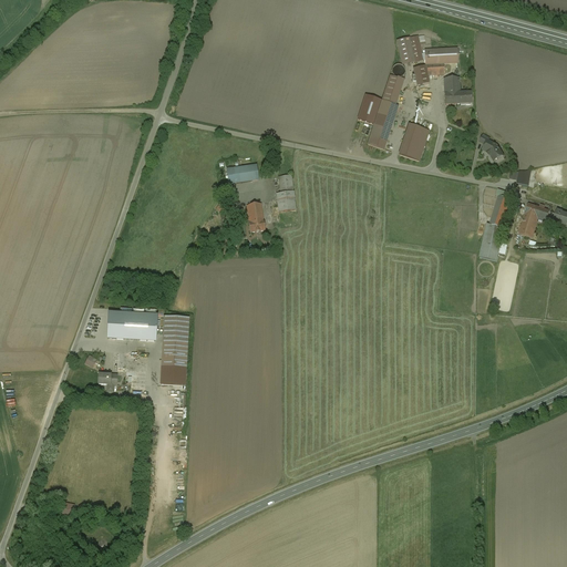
[(420,38),(393,42),(398,68),(420,64),(416,45),(421,44),(420,38)]
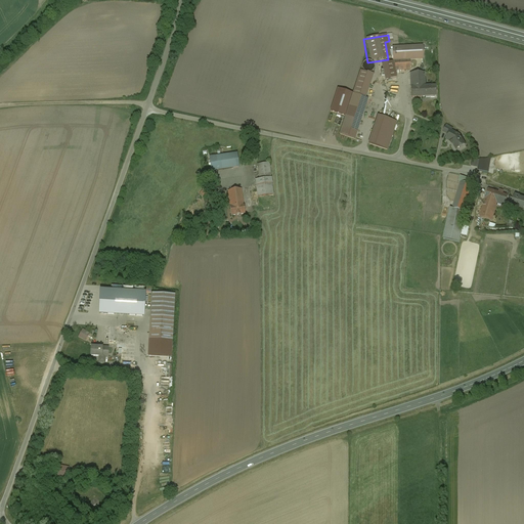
[(423,45),(392,47),(393,61),(424,59),(423,45)]
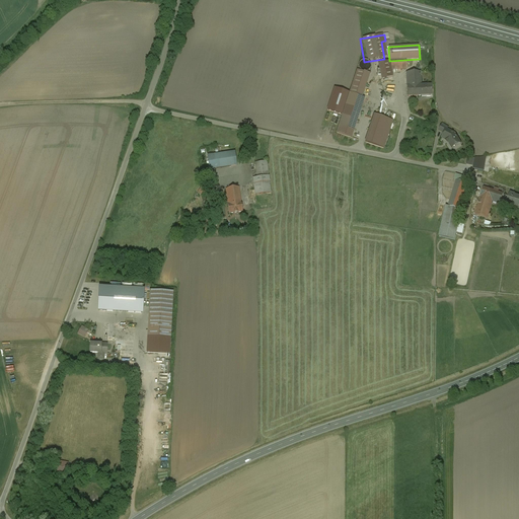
[(406,60),(390,61),(392,70),(406,69),(406,60)]
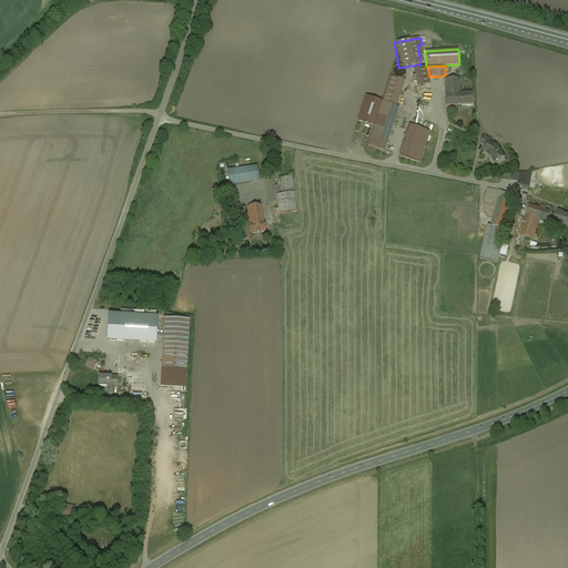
[(426,68),(414,70),(417,88),(429,84),(426,68)]
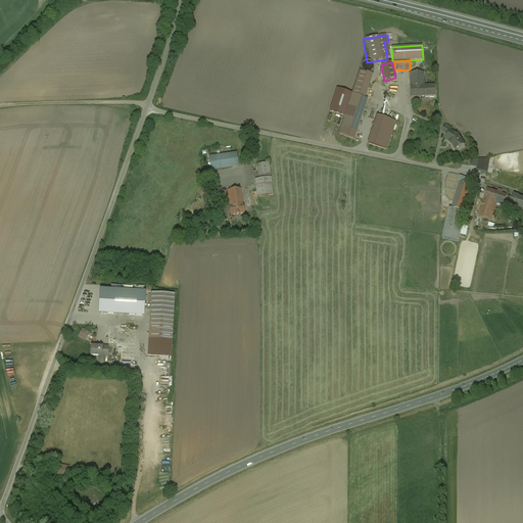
[(372,75),(359,70),(351,94),(344,116),(339,135),(354,139),(367,99),(365,98),(372,75)]
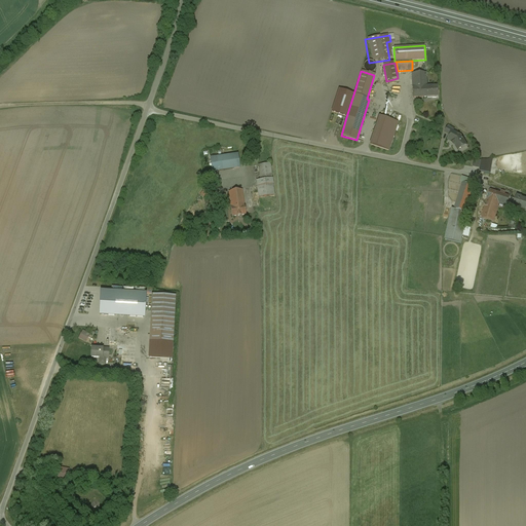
[(425,73),(412,74),(412,99),(439,98),(438,85),(426,86),(425,73)]
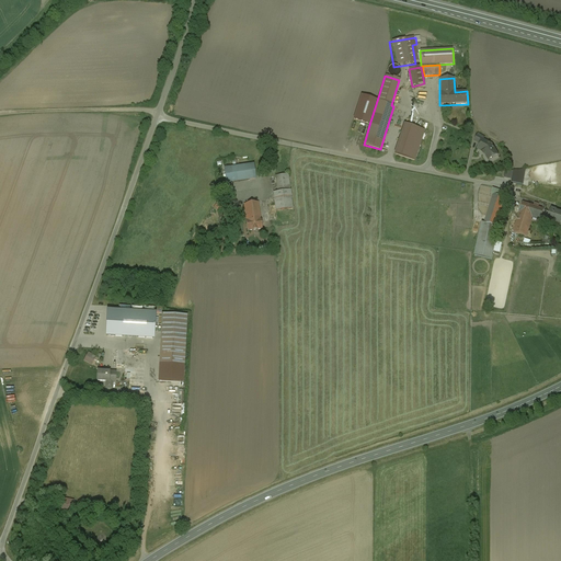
[(377,101),(361,95),(353,119),(369,125),(377,101)]
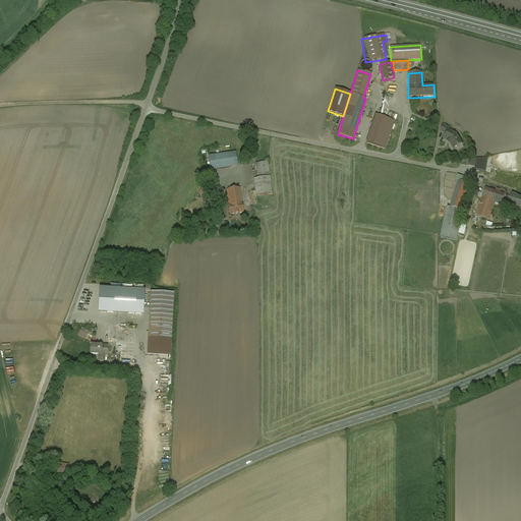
[(375,115),(366,143),(386,150),(395,121),(375,115)]
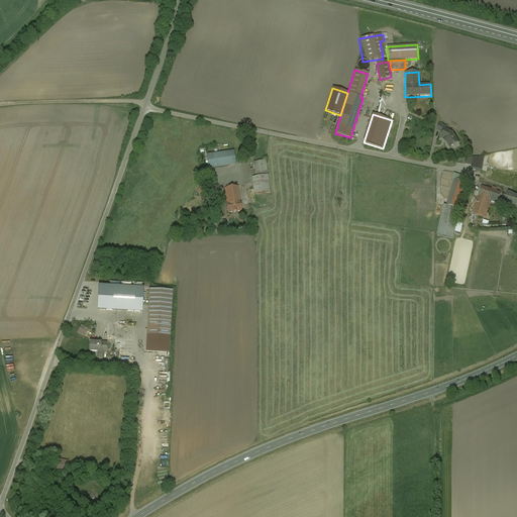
[(447,126),(440,123),(436,130),(441,132),(438,136),(443,139),(447,143),(450,148),(459,142),(453,133),(446,128),(447,126)]
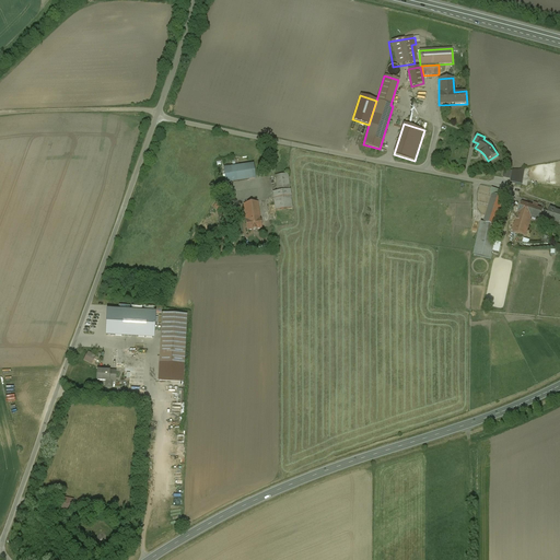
[(255,179),(254,165),(224,168),(226,183),(255,179)]
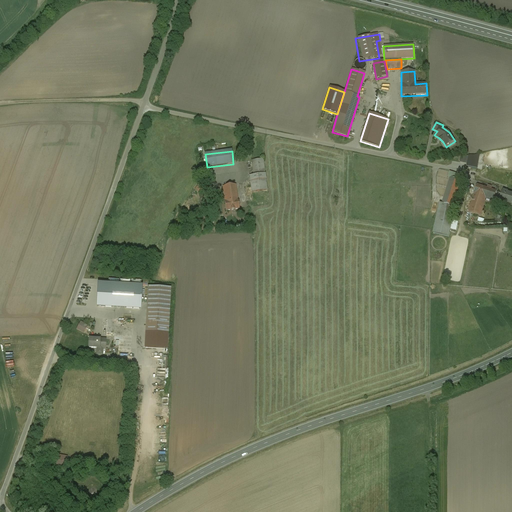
[(479,156),(468,154),(466,167),(477,169),(479,156)]
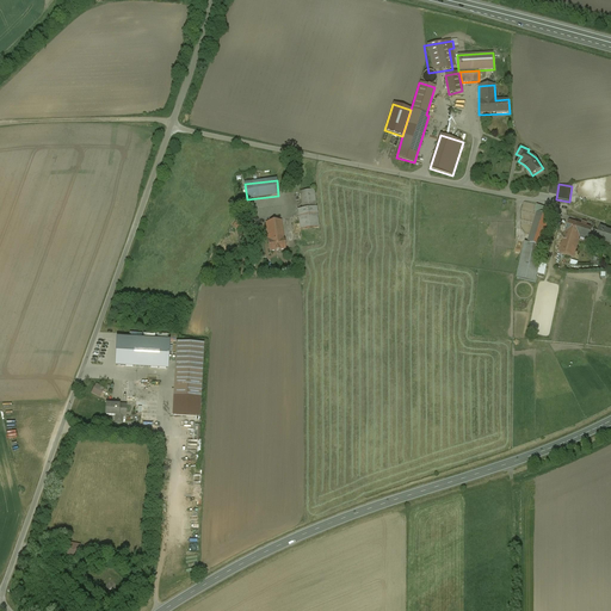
[(319,227),(314,190),(301,192),(303,210),(298,210),(301,229),(319,227)]
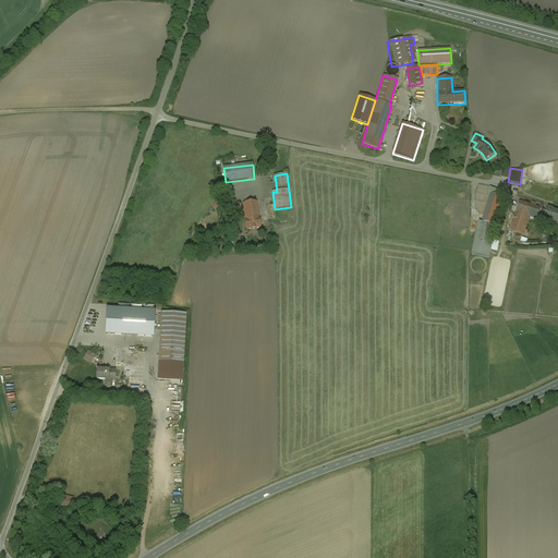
[(261,228),(257,202),(243,203),(246,230),(261,228)]
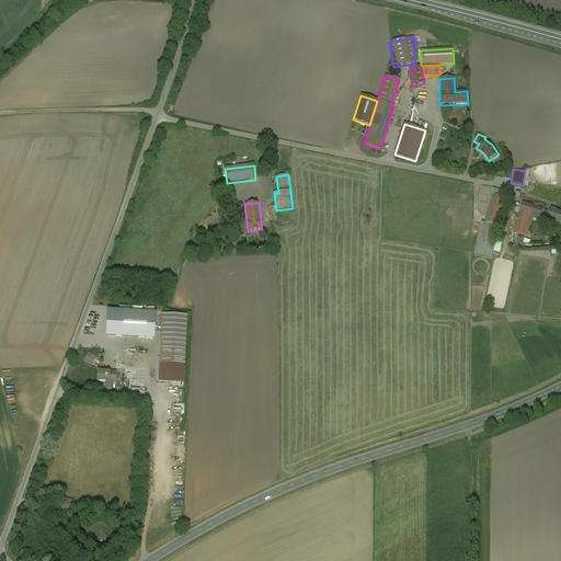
[(545,210),(523,203),(513,233),(527,238),(533,219),(540,221),(545,210)]
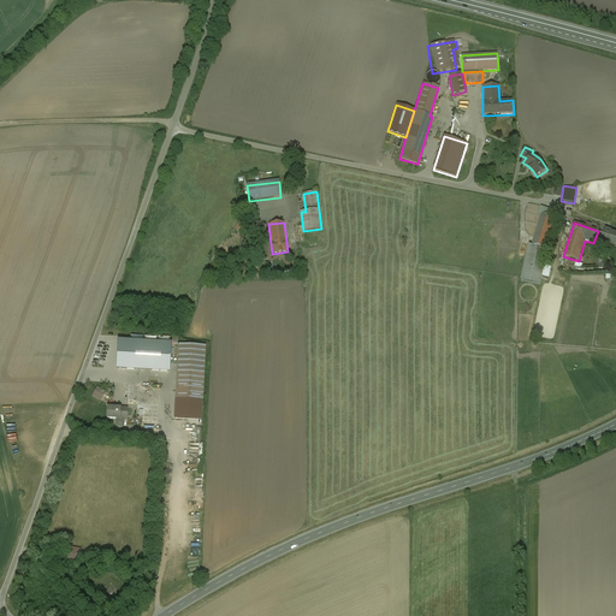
[(615,247),(615,234),(605,230),(600,243),(615,248),(615,247)]
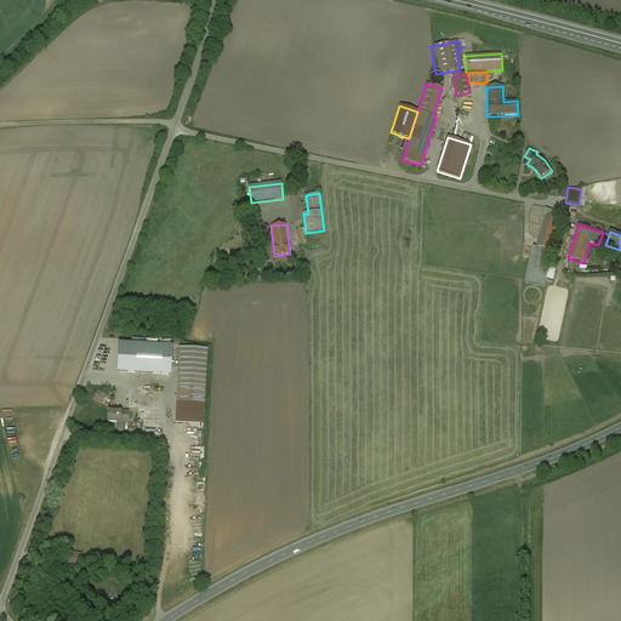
[(536,249),(534,248),(531,260),(525,283),(545,288),(553,252),(551,251),(536,249)]
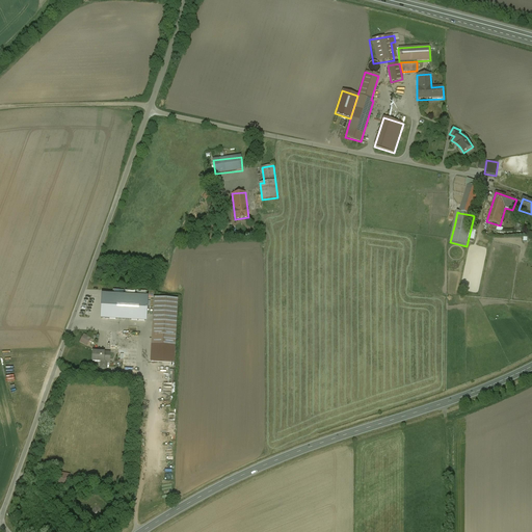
[(147,295),(101,293),(100,318),(145,320),(147,295)]
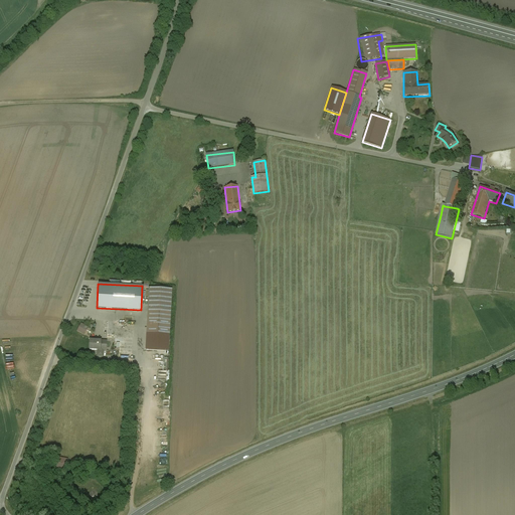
[(168,350),(172,289),(149,288),(145,349),(168,350)]
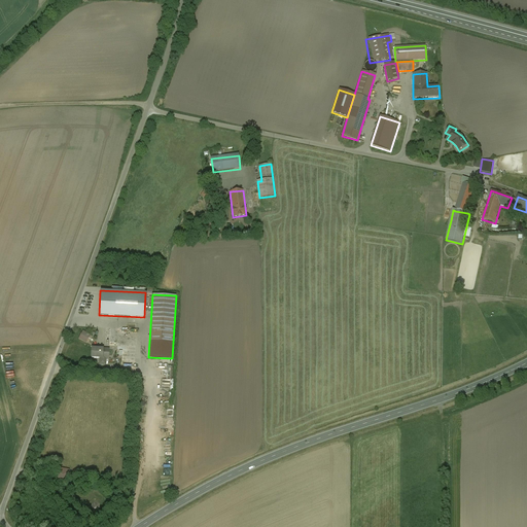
[(83,331),(79,340),(86,343),(91,335),(83,331)]
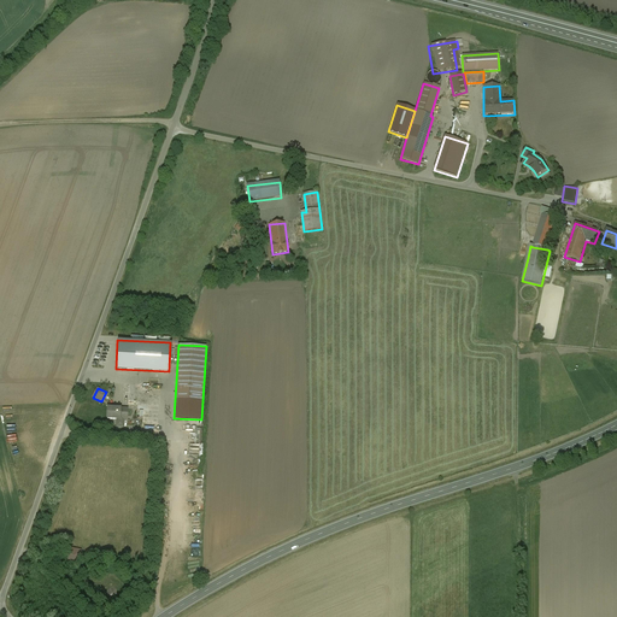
[(128,410),(107,409),(106,421),(116,421),(116,429),(124,429),(124,422),(128,422),(128,410)]
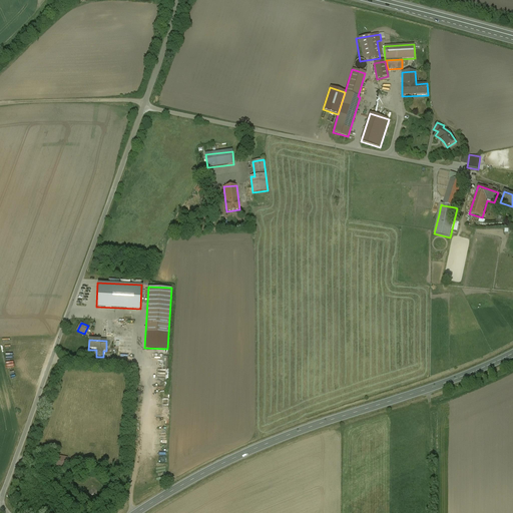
[(67,458),(58,456),(56,468),(66,470),(67,458)]
